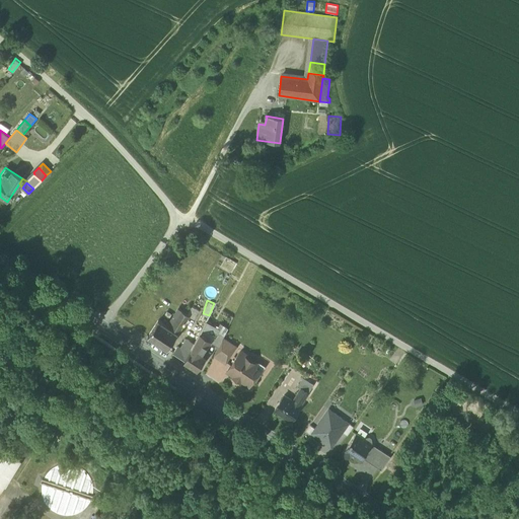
[(195,317),(199,309),(192,305),(188,313),(195,317)]
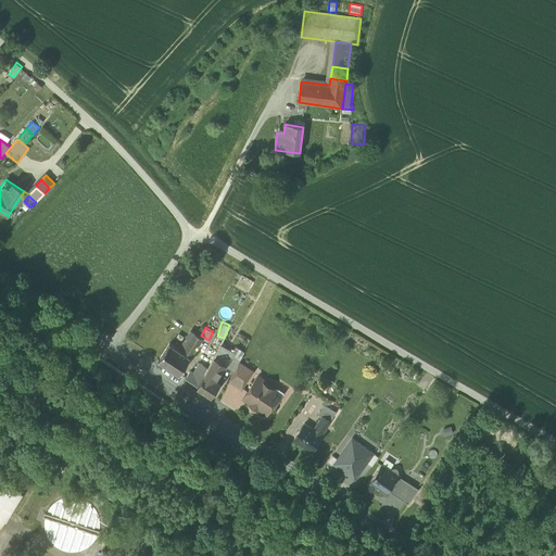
[(159,359),(179,374),(203,338),(191,330),(179,349),(169,342),(159,359)]
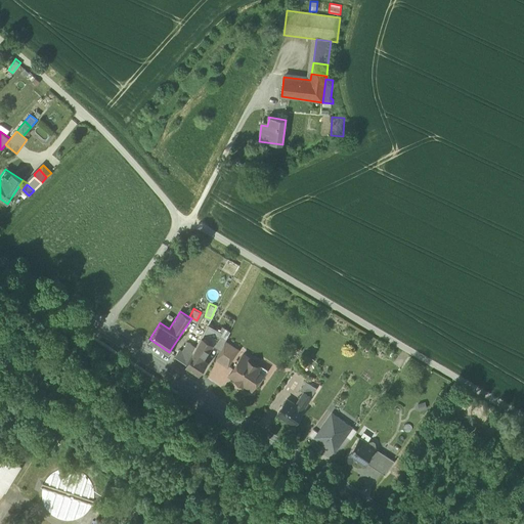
[(202,337),(211,343),(217,333),(218,333),(219,331),(208,324),(205,331),(205,332),(202,337)]
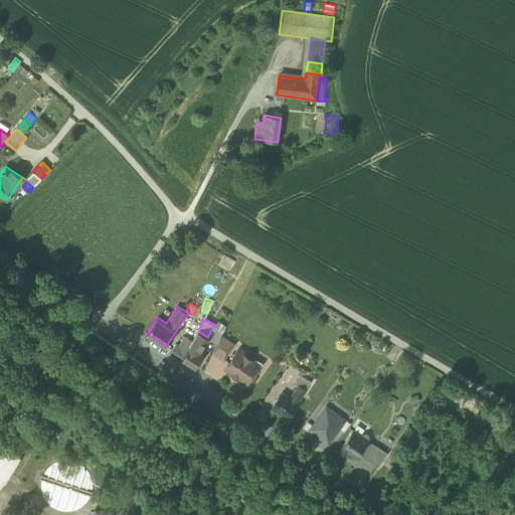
[(215,325),(214,327),(222,332),(226,325),(218,320),(215,325)]
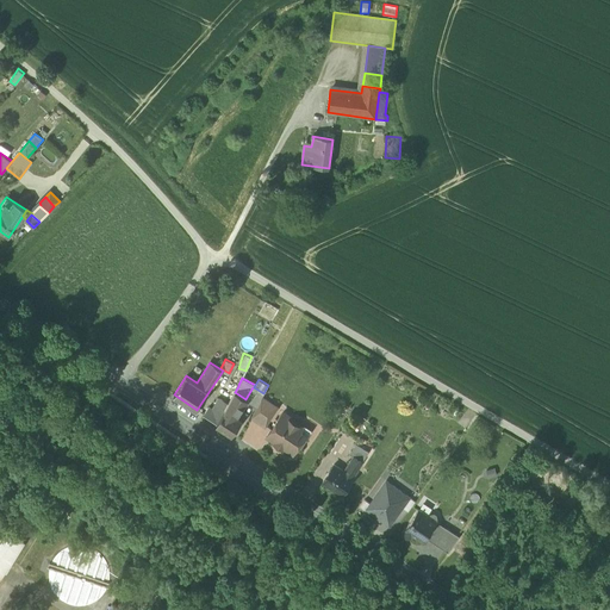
[(262,397),(263,393),(254,387),(253,387),(246,399),(247,399),(246,400),(256,408),(262,397)]
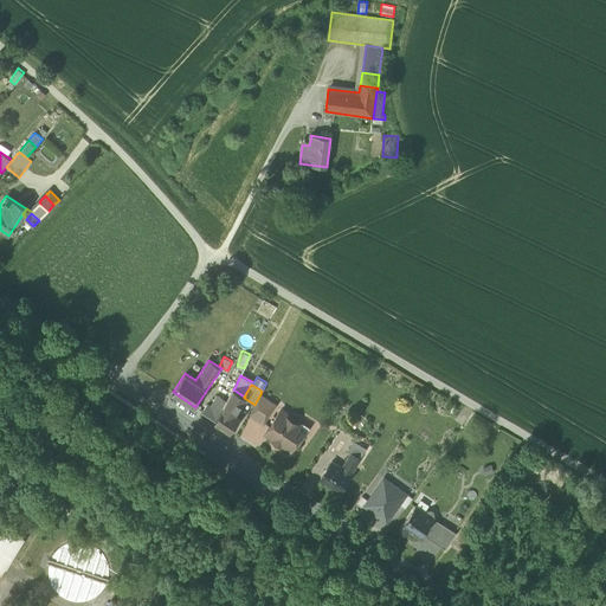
[(216,420),(230,430),(239,417),(233,413),(244,398),(245,397),(244,397),(233,389),(226,400),(216,420)]
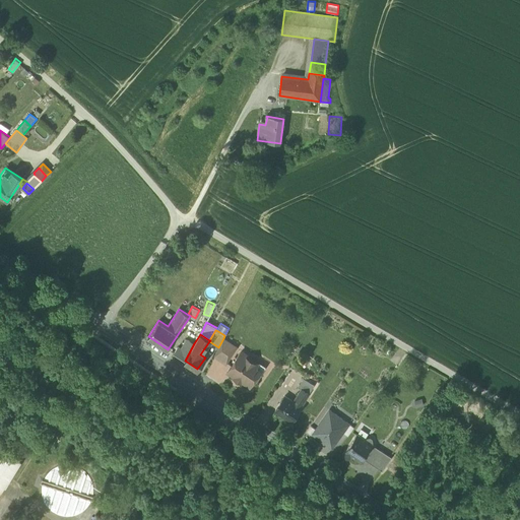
[(215,354),(226,362),(237,347),(223,338),(218,347),(215,354)]
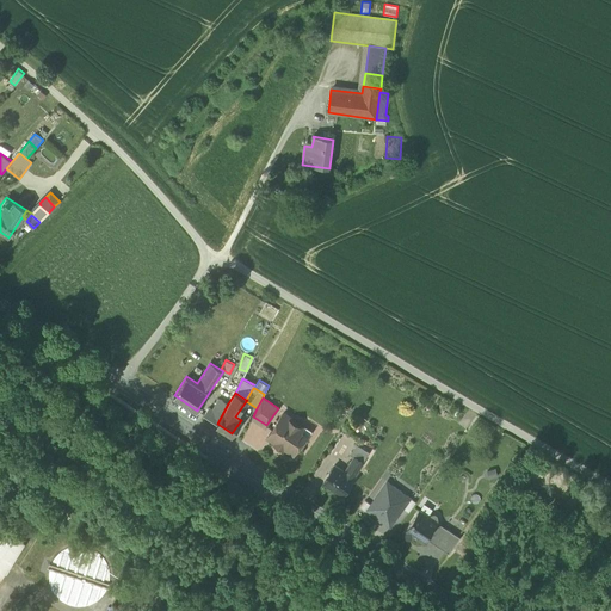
[(204,415),(217,424),(228,403),(221,399),(218,400),(214,409),(209,407),(204,415)]
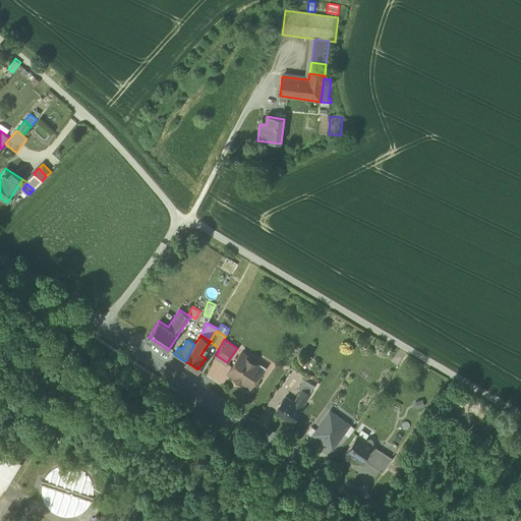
[(242,381),(250,386),(255,380),(257,381),(262,374),(259,372),(261,370),(256,368),(258,364),(249,358),(250,356),(242,351),(228,371),(236,377),(235,378),(241,382),(242,381)]
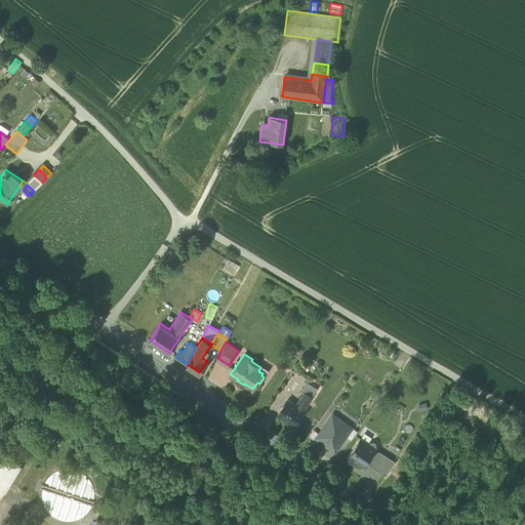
[(263,363),(260,367),(258,371),(263,373),(268,366),(263,363)]
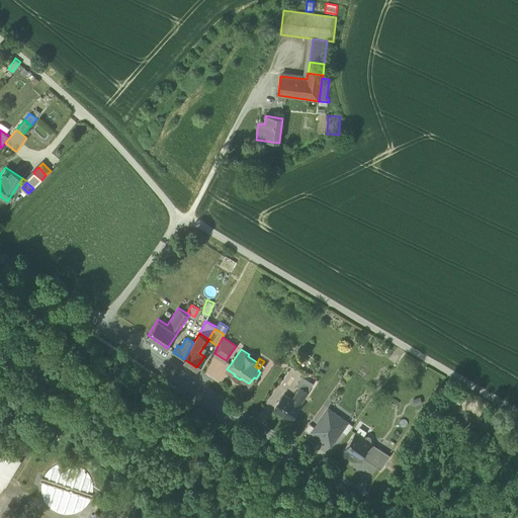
[(301,385),(309,391),(314,383),(303,375),(297,384),(300,386),(301,385)]
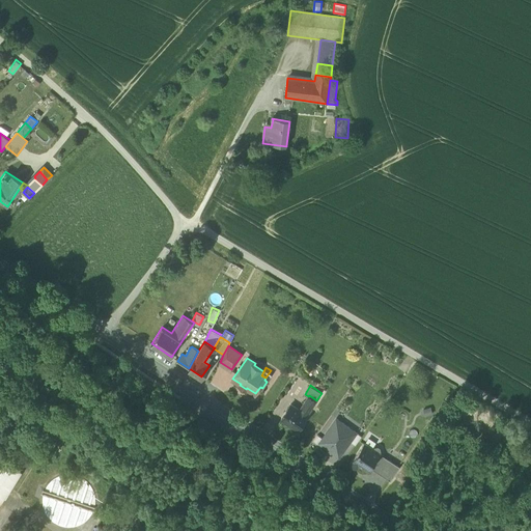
[(281,418),(298,429),(308,415),(307,414),(316,400),(309,395),(308,396),(300,409),(291,403),(281,418)]
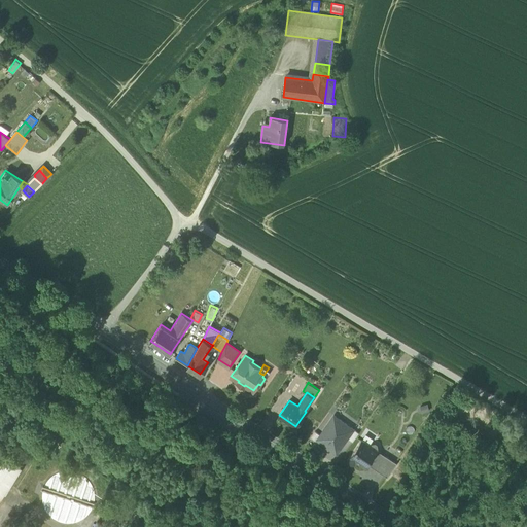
[(319,434),(316,438),(337,453),(348,437),(354,429),(334,415),(319,434)]
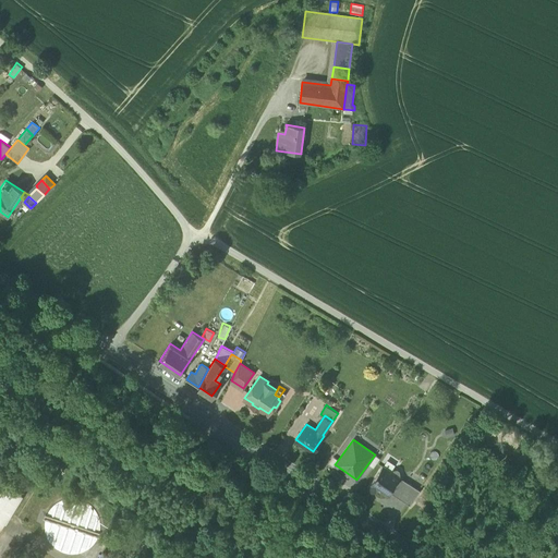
[(375,455),(368,463),(374,466),(379,458),(375,455)]
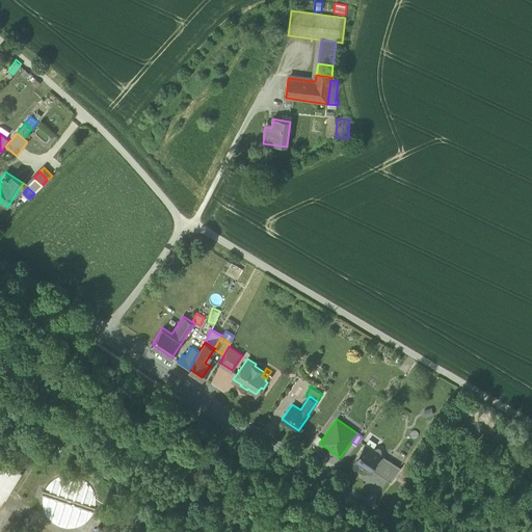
[(319,443),(322,439),(318,435),(314,441),(319,444),(319,443)]
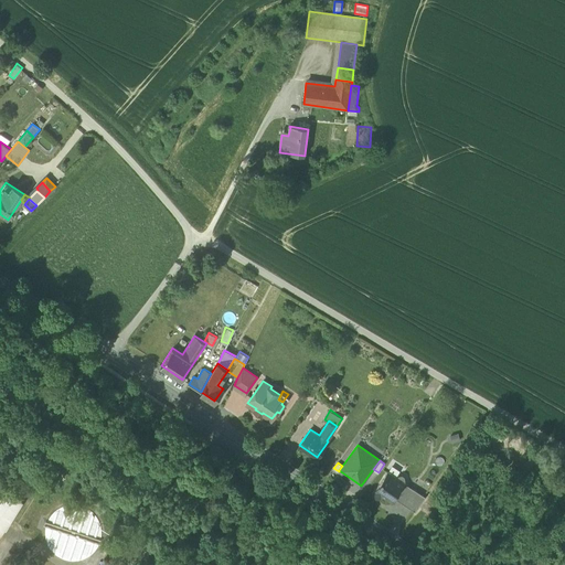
[(382,494),(392,501),(395,497),(397,499),(407,484),(404,482),(405,480),(405,476),(402,475),(398,475),(396,477),(387,471),(375,490),(373,493),(380,497),(382,494)]
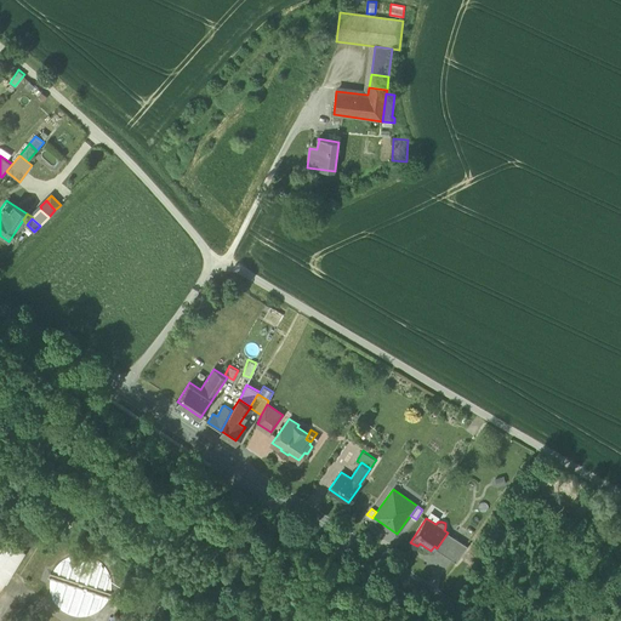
[(448,533),(437,548),(445,554),(456,537),(448,533)]
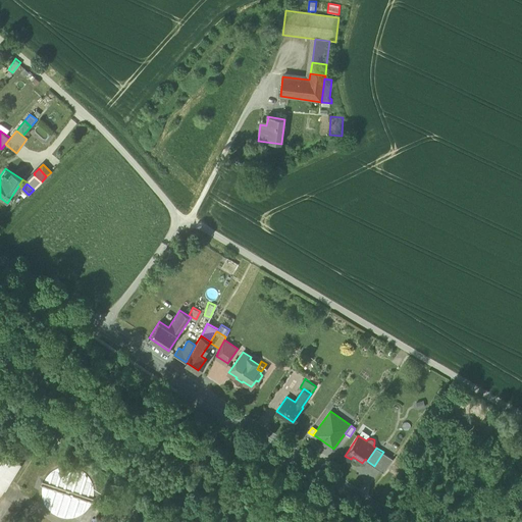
[(374,466),(383,472),(393,459),(383,452),(374,466)]
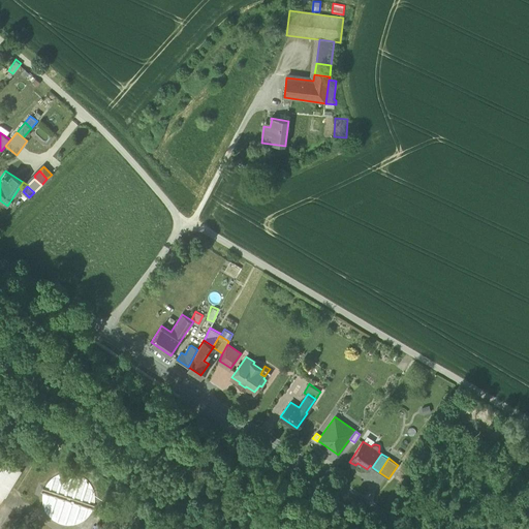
[(0,459),(0,503),(21,471),(1,459),(0,459)]
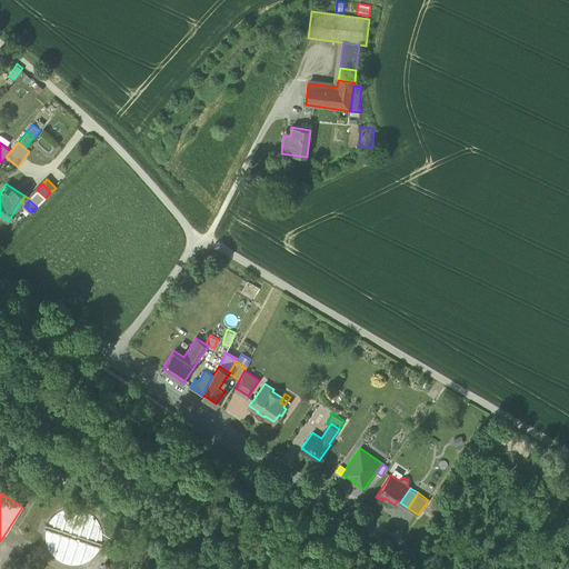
[(89,513),(78,509),(68,509),(61,511),(52,518),(47,527),(46,538),(48,549),(56,558),(66,562),(78,563),(87,560),(96,552),(100,543),(100,531),(96,520),(89,513)]
